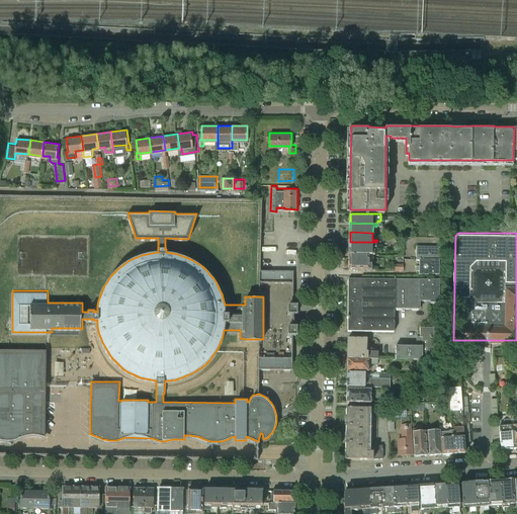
[(376,245),(376,242),(350,242),(349,252),(369,252),(372,252),(372,245),(376,245)]
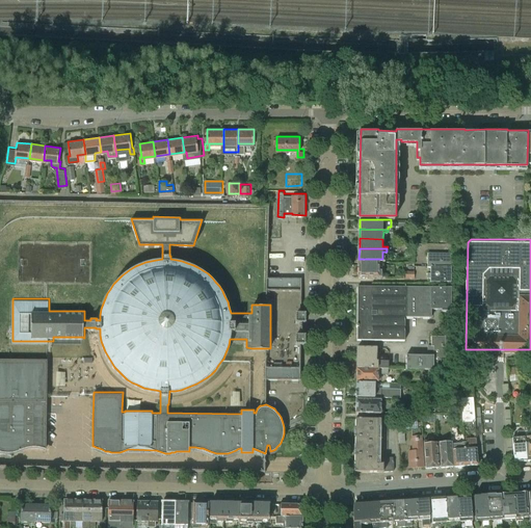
[(431,275),(431,280),(452,280),(452,251),(428,249),(428,264),(431,264),(431,270),(428,270),(428,275),(431,275)]
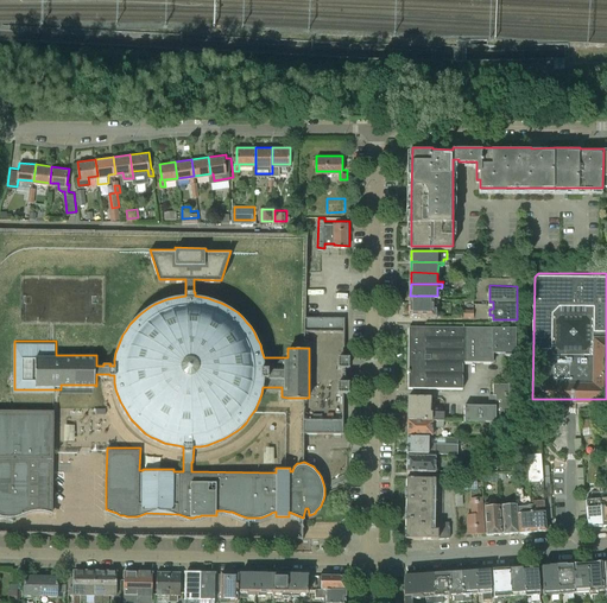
[(434,306),(434,296),(410,296),(410,313),(437,313),(437,306),(434,306)]
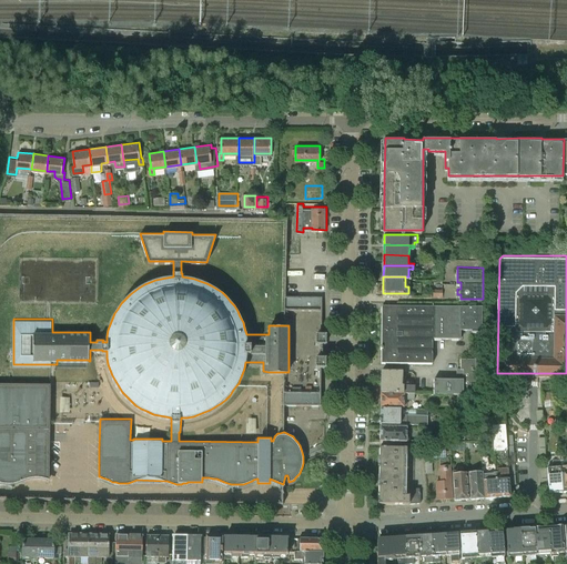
[(285,308),(322,308),(323,308),(323,294),(285,294),(285,308)]
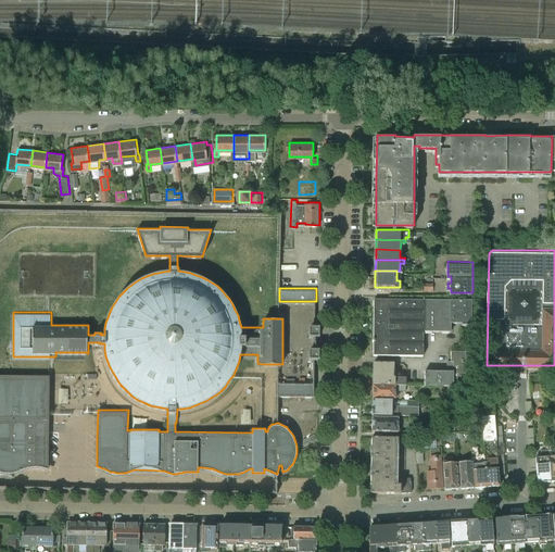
[(414,297),(386,297),(375,297),(374,337),(374,339),(374,352),(374,353),(424,353),(424,328),(438,328),(450,329),(451,329),(451,321),(462,321),(462,322),(462,323),(471,323),(472,297),(452,297),(414,297)]
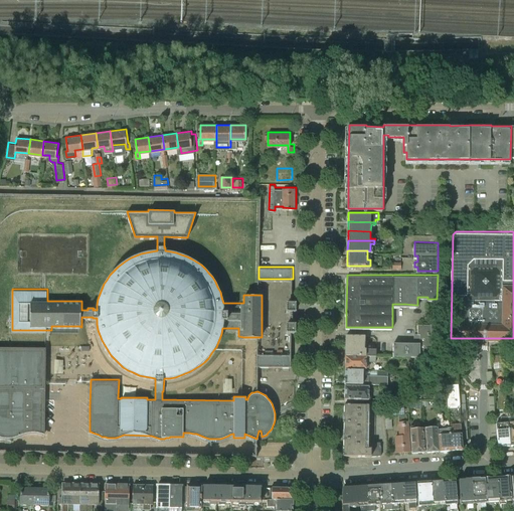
[(288,310),(291,310),(296,310),(296,301),(292,301),(288,301),(288,310)]
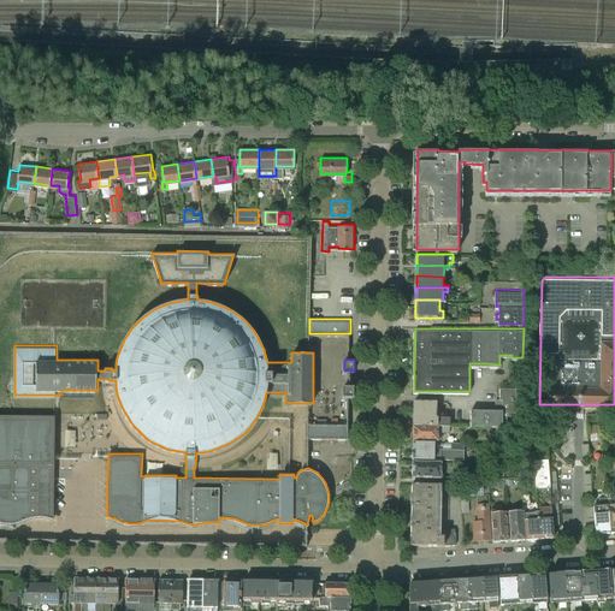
[(354,385),(348,385),(344,385),(343,396),(349,396),(354,396),(354,385)]
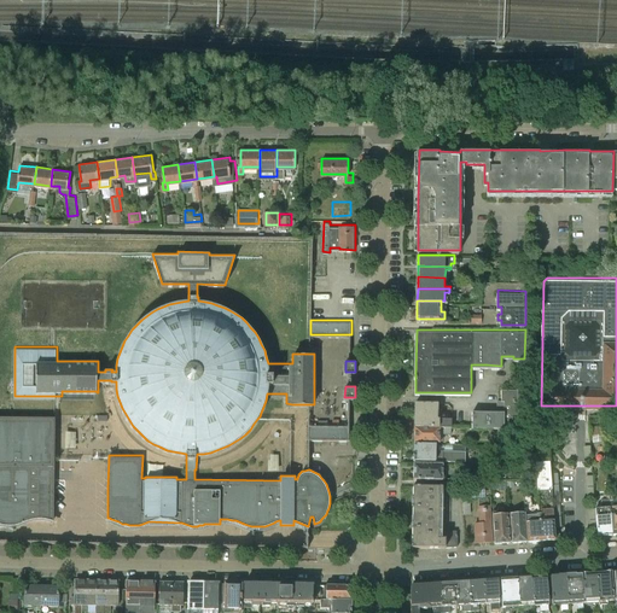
[(473,409),(472,425),(505,426),(524,426),(524,387),(502,387),(502,409),(473,409)]
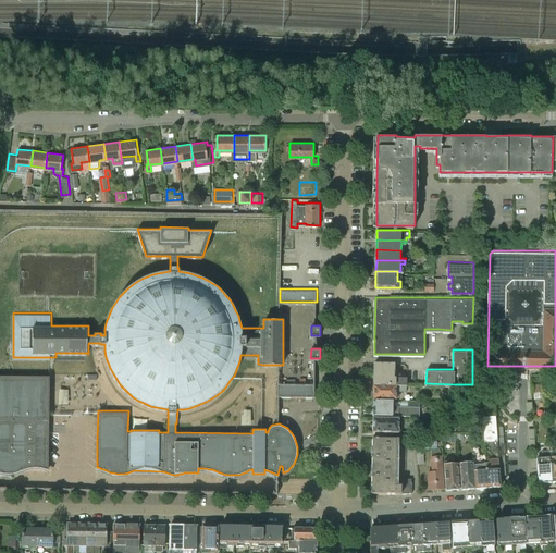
[(374,382),(402,383),(407,383),(407,376),(395,376),(395,361),(374,360),(374,382)]
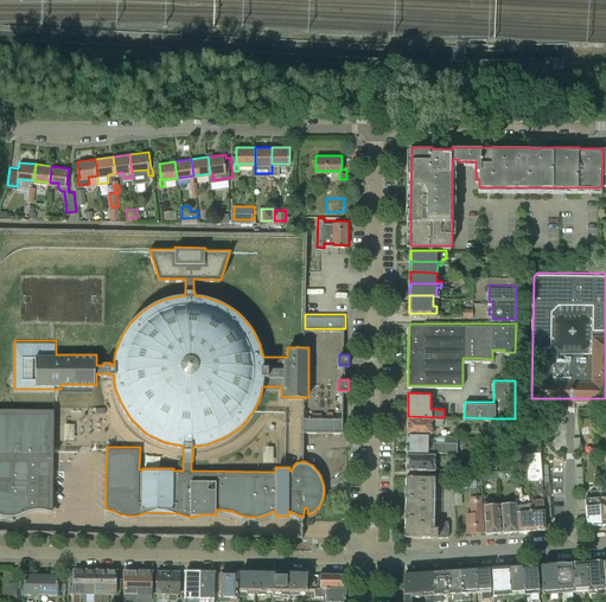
[(55,449),(55,408),(0,407),(0,512),(0,513),(4,513),(6,514),(8,514),(13,514),(17,513),(19,513),(25,511),(29,508),(36,507),(38,507),(40,507),(44,507),(46,508),(50,508),(53,511),(55,449)]
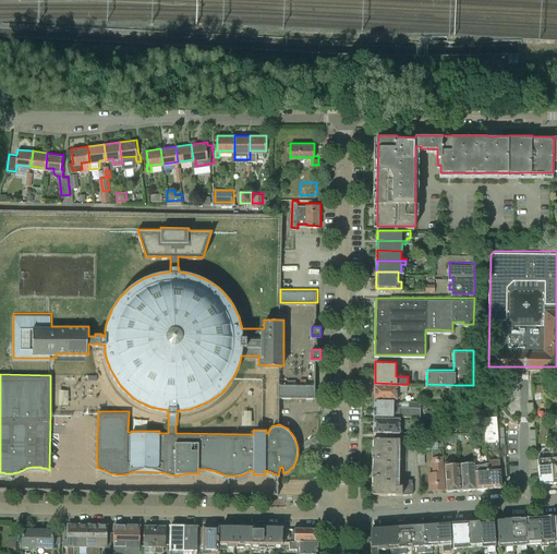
[(547,384),(556,383),(556,375),(546,376),(547,384)]
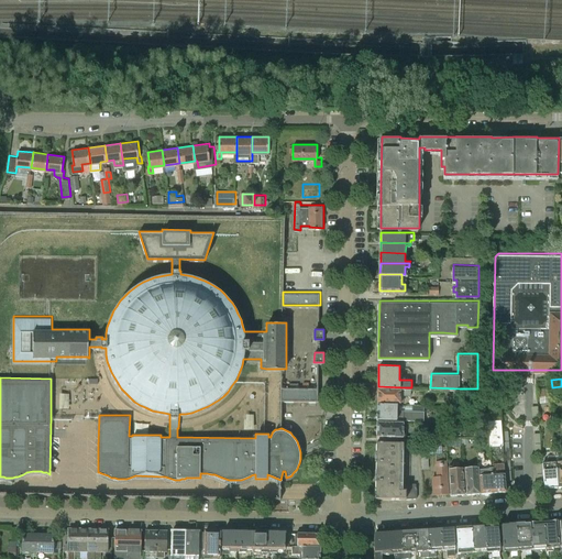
[(319,386),(283,385),(282,399),(318,399),(319,386)]
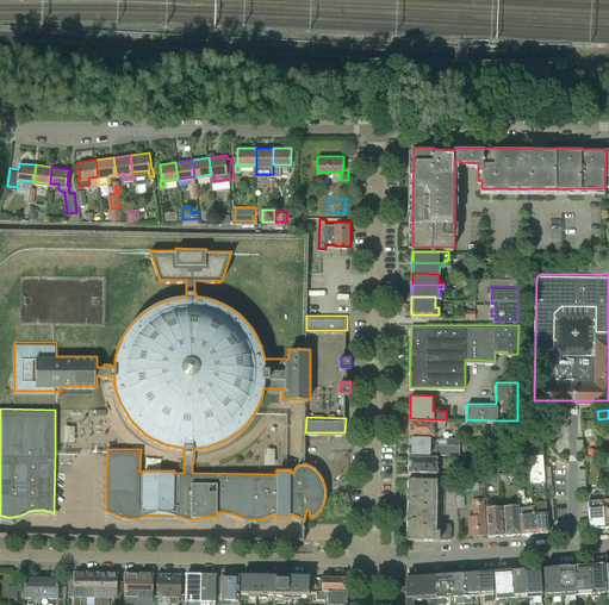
[(440,423),(440,419),(410,418),(410,434),(435,434),(435,423),(440,423)]
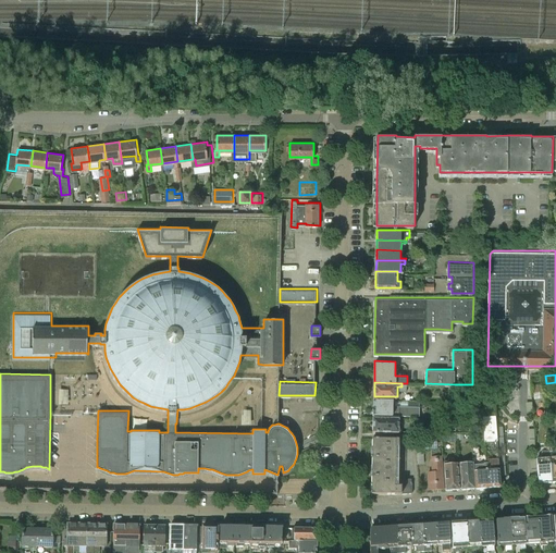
[(409,398),(374,397),(373,413),(420,414),(420,398),(409,398)]
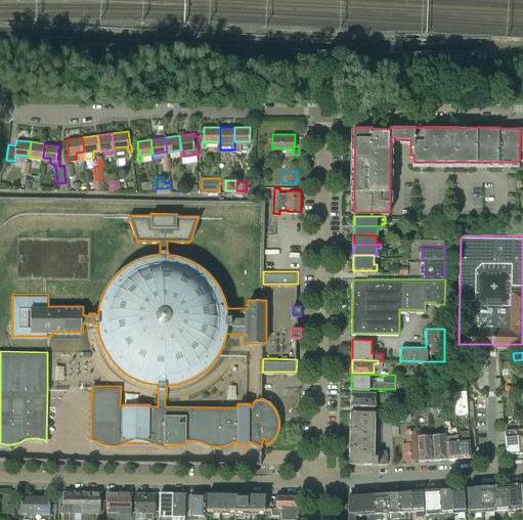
[(440,379),(429,379),(429,389),(440,389),(440,379)]
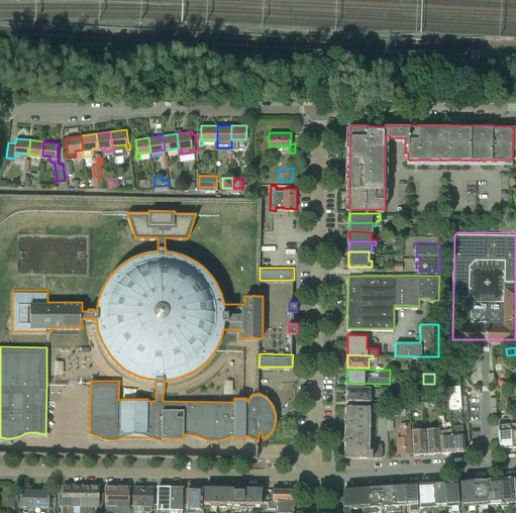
[(465,449),(465,439),(459,375),(453,375),(454,384),(448,384),(451,424),(453,449),(465,449)]
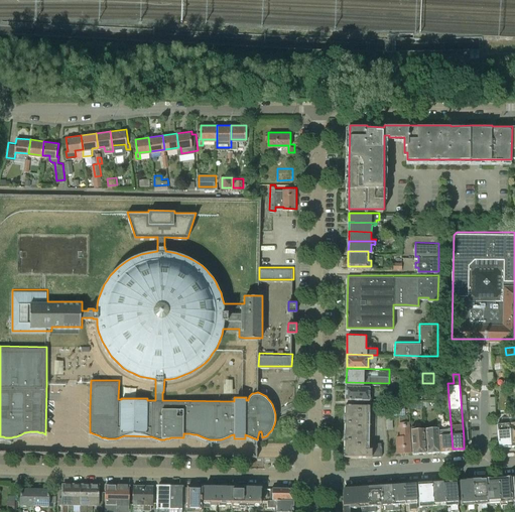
[(223,388),(230,390),(232,377),(225,376),(223,388)]
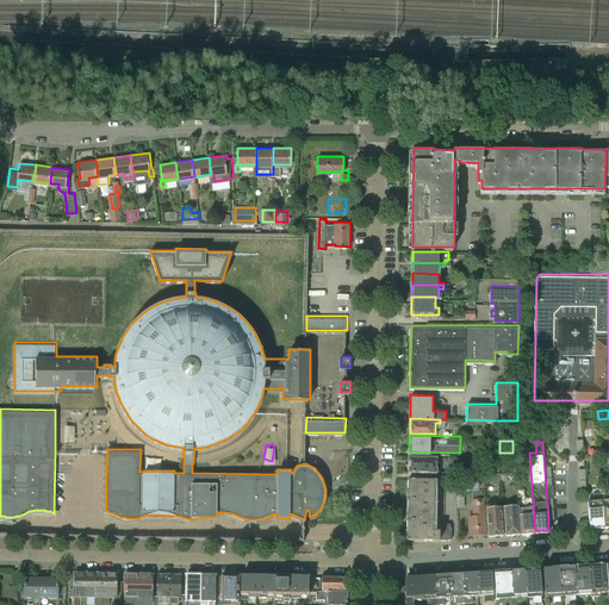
[(409,455),(409,469),(437,471),(437,455),(409,455)]
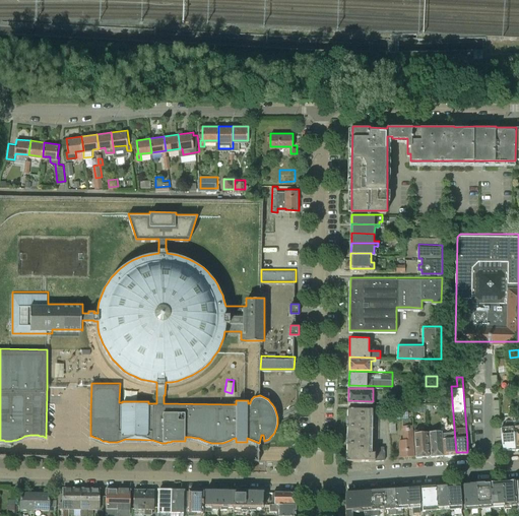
[(395,415),(408,415),(408,403),(394,404),(395,415)]
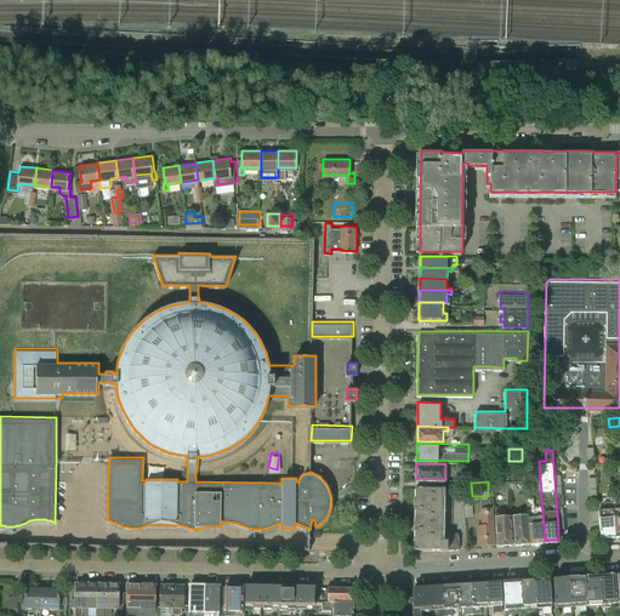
[(433,548),(437,548),(461,546),(461,534),(460,534),(460,530),(444,530),(445,485),(416,485),(415,547),(433,548)]
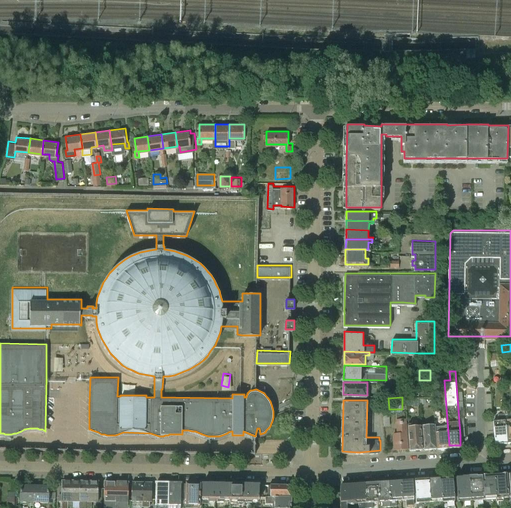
[(437,446),(449,445),(447,420),(443,420),(443,416),(441,416),(441,408),(435,409),(435,415),(437,446)]
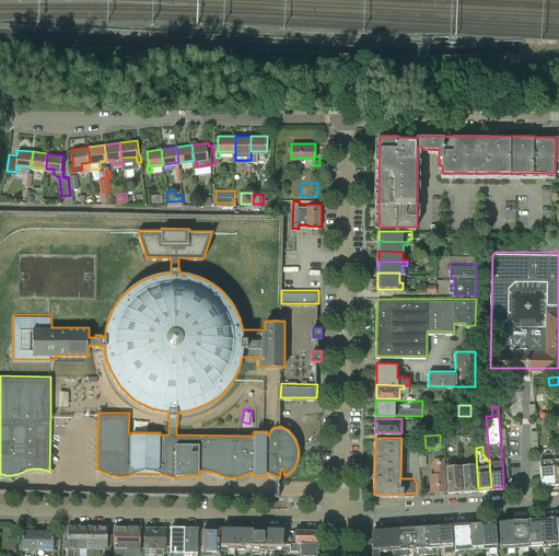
[(432,489),(446,488),(444,456),(443,449),(434,450),(435,456),(434,456),(435,472),(431,473),(432,489)]
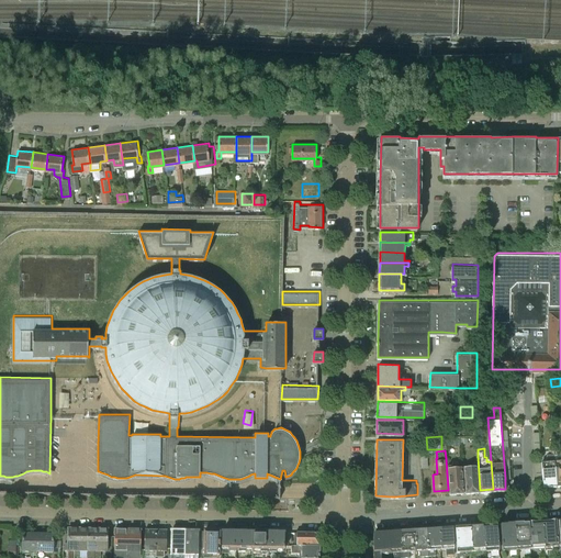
[(543,486),(558,484),(554,452),(548,453),(548,457),(542,457),(542,459),(543,486)]
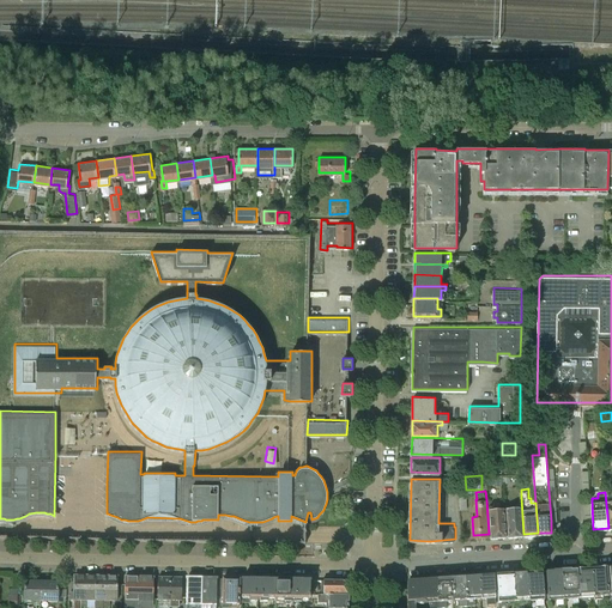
[(521,497),(514,497),(515,503),(515,506),(507,506),(508,535),(523,534),(521,497)]
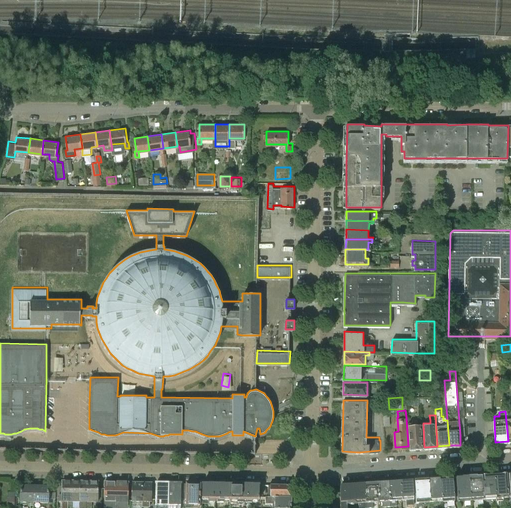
[(423,447),(421,423),(413,424),(413,421),(408,422),(410,448),(423,447)]
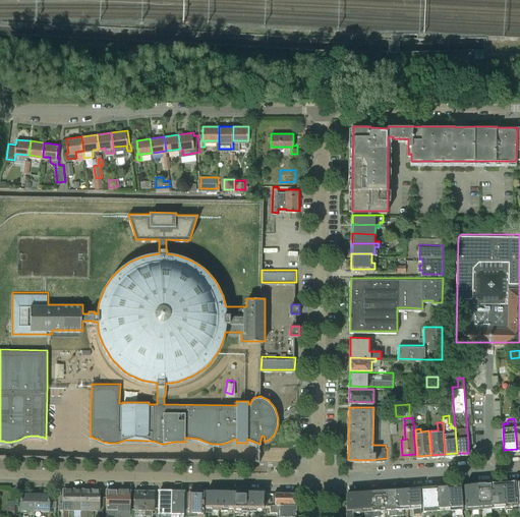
[(472,443),(468,443),(468,453),(477,452),(472,448),(472,443)]
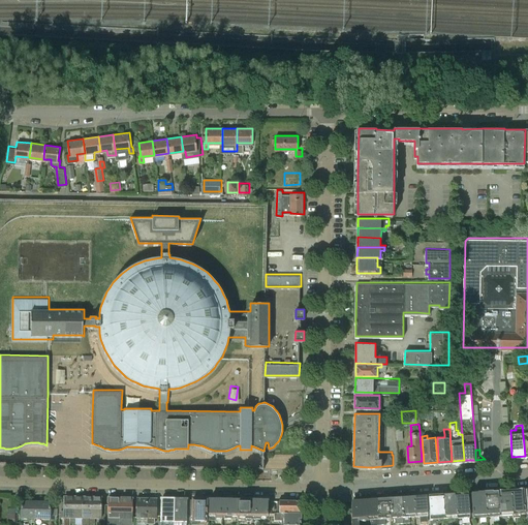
[(500,513),(513,512),(510,488),(498,489),(499,514),(500,514),(500,513)]
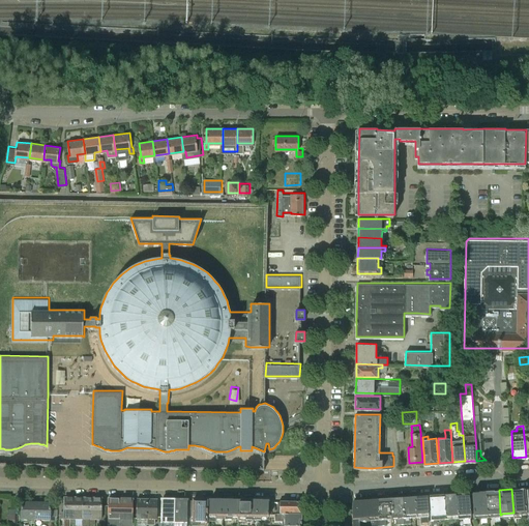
[(511,489),(513,513),(527,513),(525,489),(511,489)]
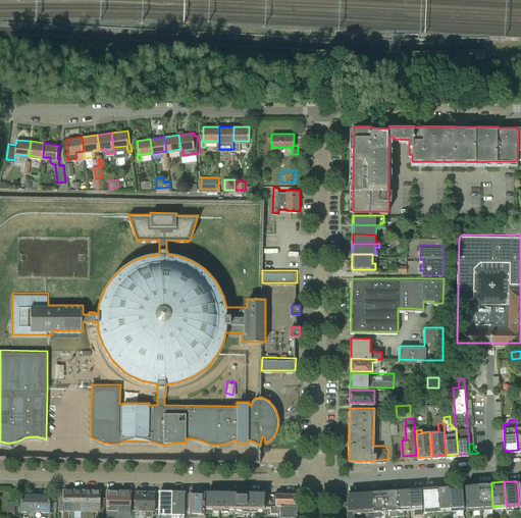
[(480,508),(492,507),(491,482),(478,483),(480,508)]
